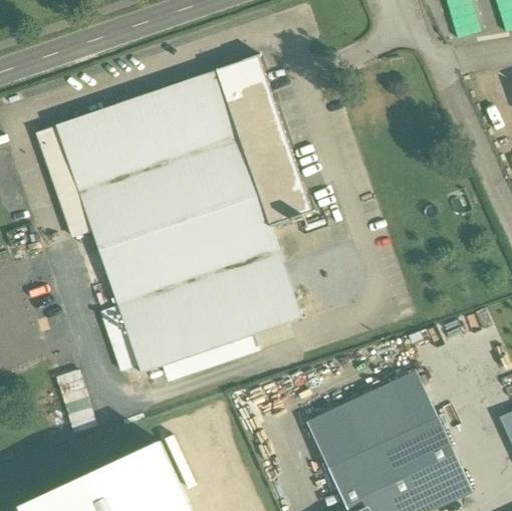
[(445,0),(448,9),(471,2),(470,0),(445,0)]
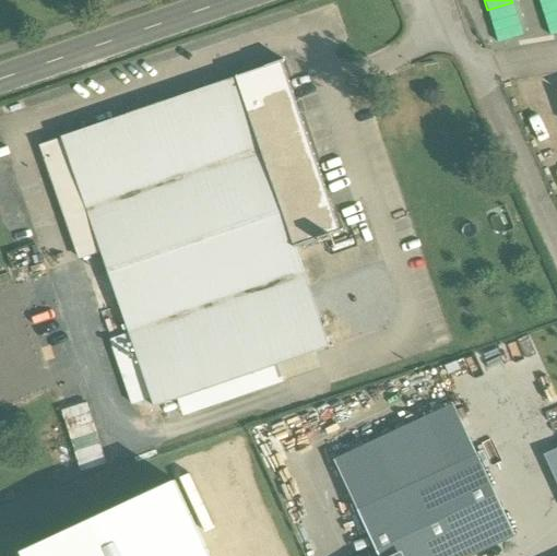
[(548,0),(540,3),(543,13),(556,8),(556,0),(548,0)]
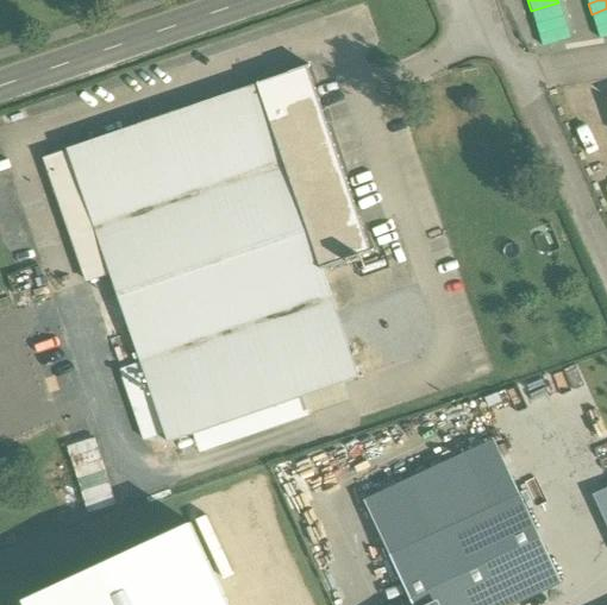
[(531,11),(533,21),(562,13),(558,2),(531,11)]
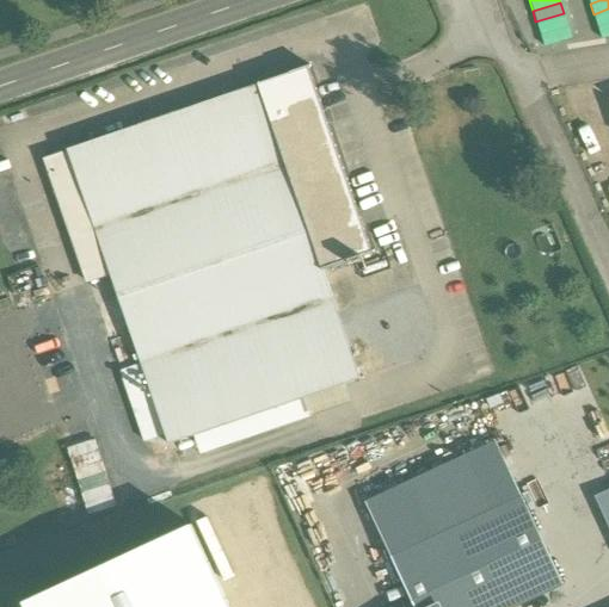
[(608,8),(594,14),(597,25),(608,20),(608,8)]
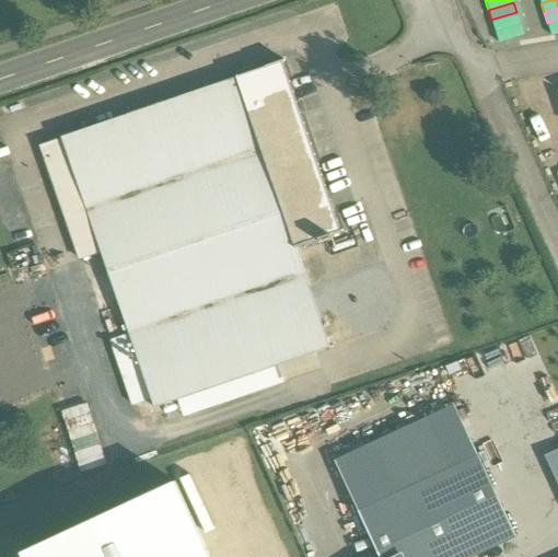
[(490,20),(493,30),(520,23),(516,12),(490,20)]
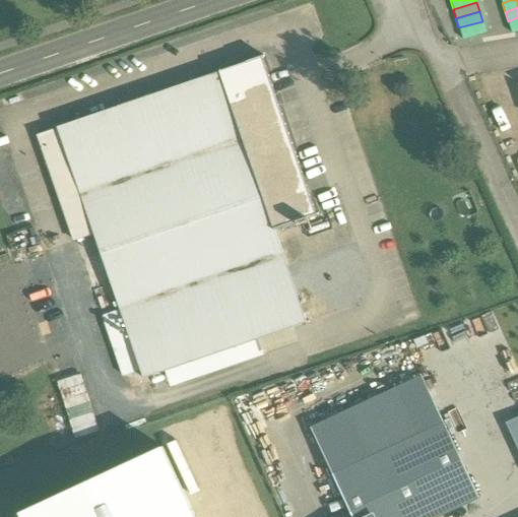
[(517,17),(508,21),(511,30),(517,28),(517,17)]
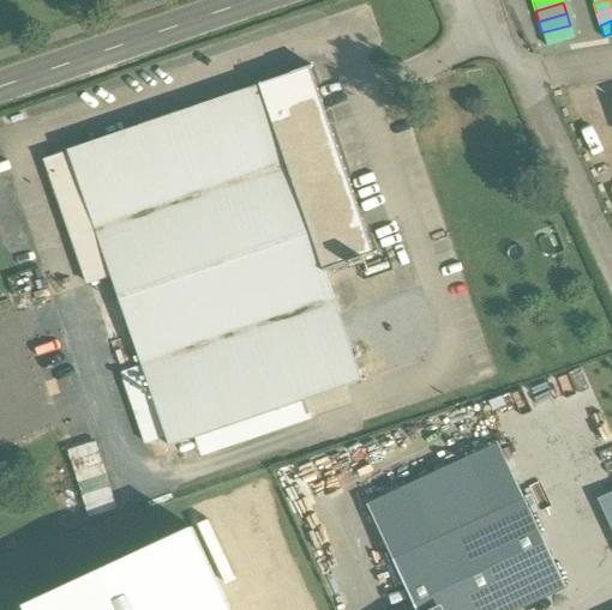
[(541,32),(545,44),(573,36),(570,25),(541,32)]
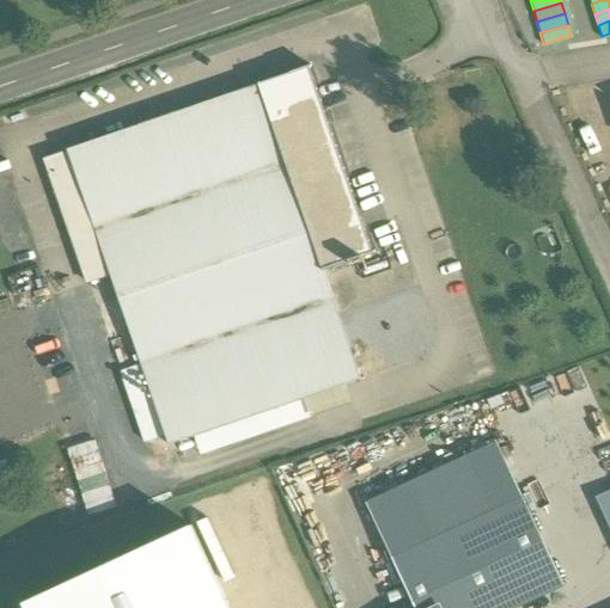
[(257,81),(66,148),(67,148),(109,272),(117,296),(140,362),(164,431),(168,442),(194,434),(304,395),(359,376),(322,268),(348,258),(349,263),(361,258),(360,255),(373,250),(373,249),(371,249),(307,65),(310,65),(309,62),(288,69),(290,71),(260,80),(258,80),(257,80),(257,81)]
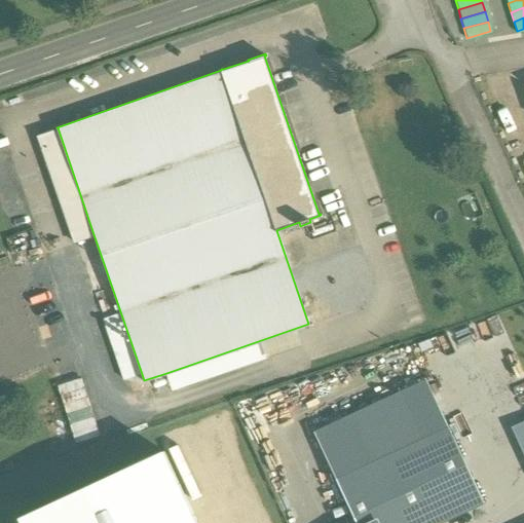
[(94,234),(58,127),(38,134),(75,240),(94,234)]
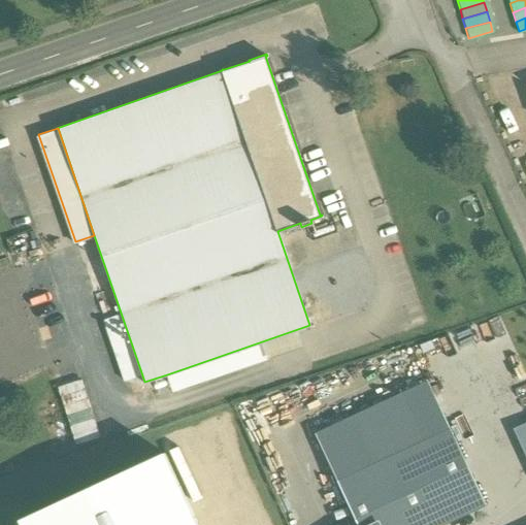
[(101,256),(84,262),(103,319),(121,313),(101,256)]
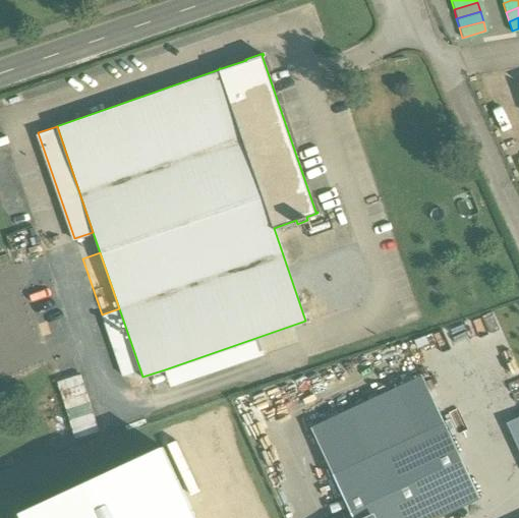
[(119,308),(102,314),(122,373),(139,367),(119,308)]
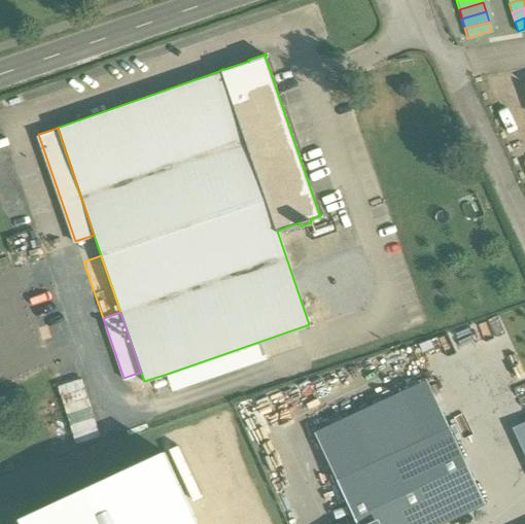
[(261,341),(167,374),(172,389),(267,356),(261,341)]
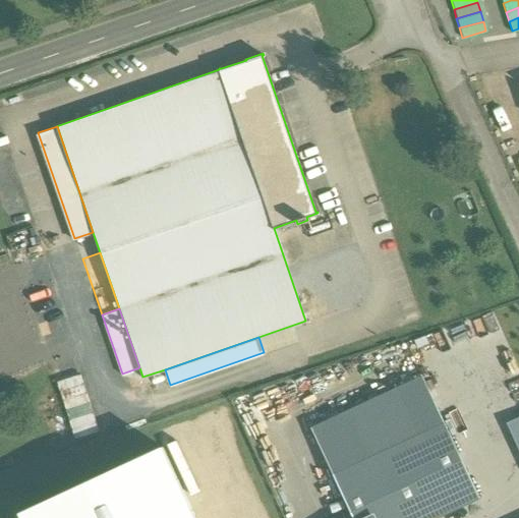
[(83,371),(59,377),(71,435),(95,429),(83,371)]
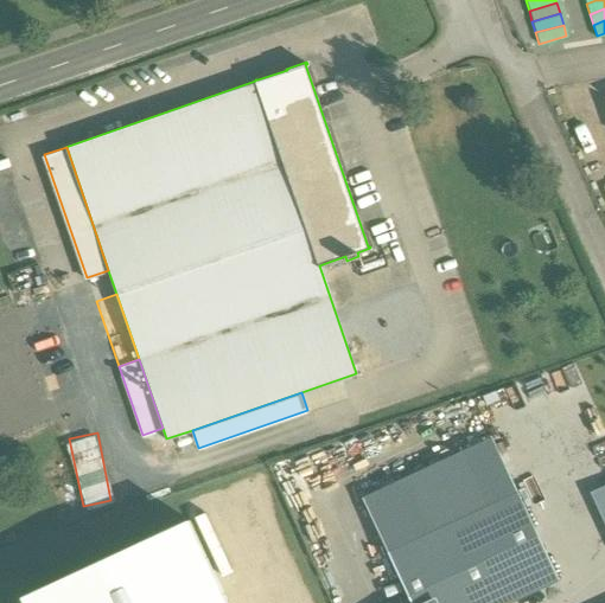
[(502,602),(556,579),(494,441),(365,499),(413,602),(424,602),(435,598),(437,602),(502,602)]
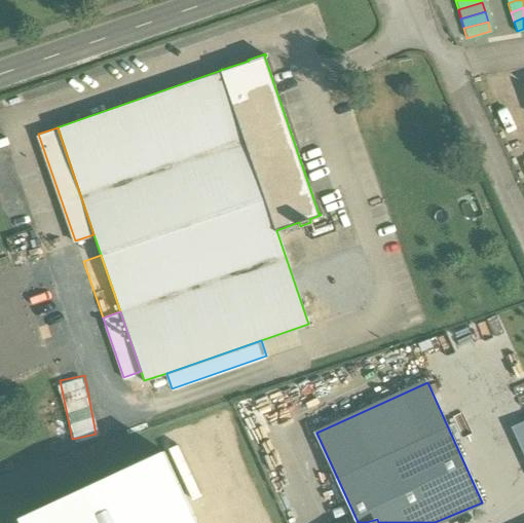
[(523,450),(523,420),(513,425),(523,450)]
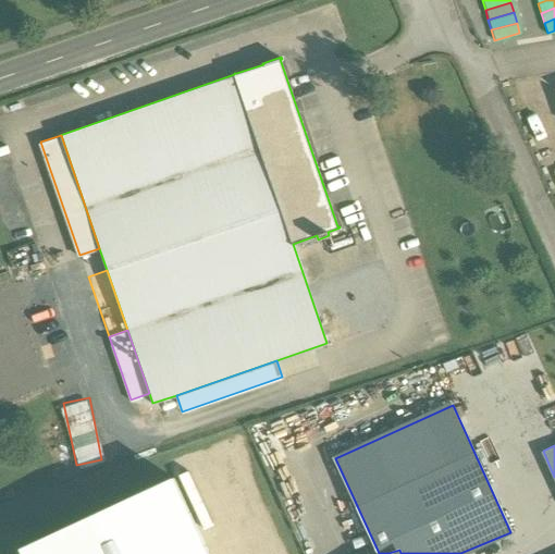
[(208,553),(174,478),(23,546),(26,553),(208,553)]
